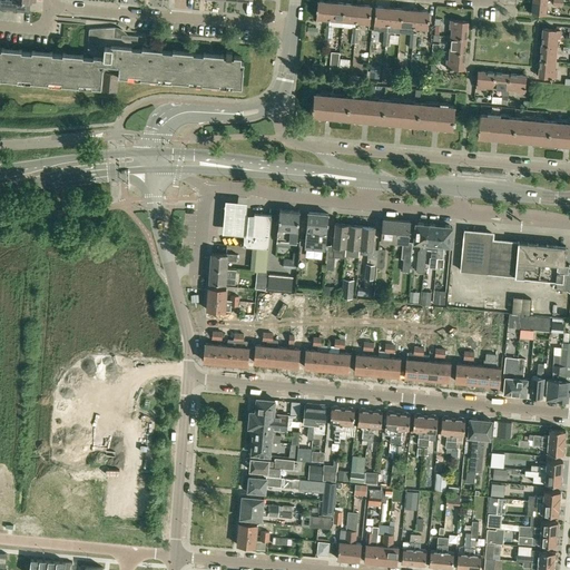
[(547,0),(540,0),(532,0),(531,12),(546,13),(547,0)]
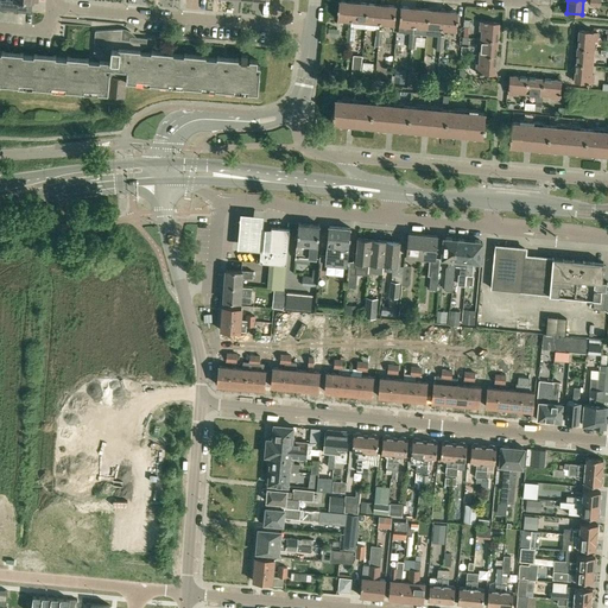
[(337,19),(346,20),(352,20),(353,2),(339,1),(337,19)]
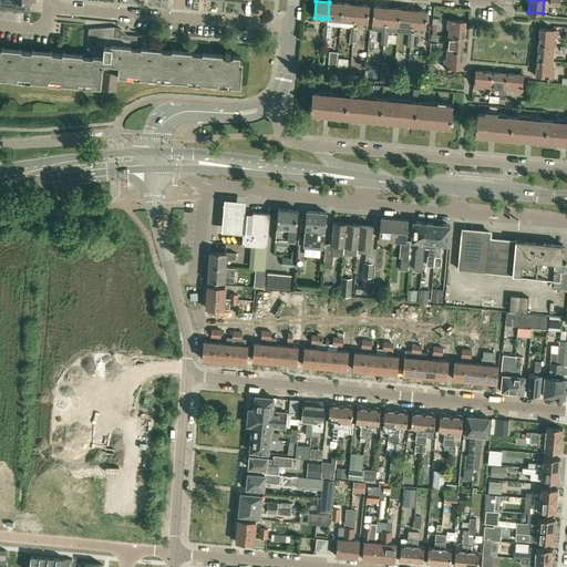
[(342,3),(329,2),(328,19),(341,20),(342,3)]
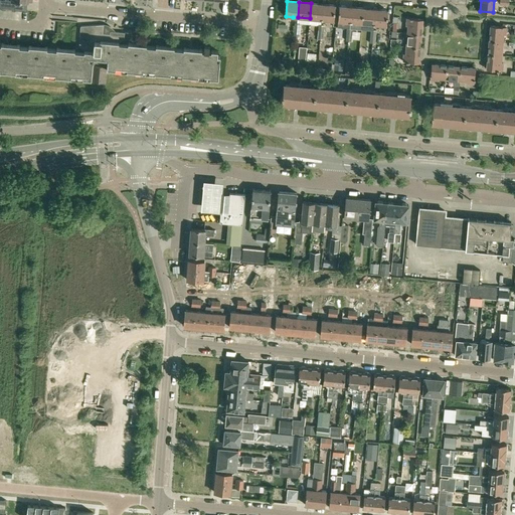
[(322,19),(323,4),(311,3),(310,18),(322,19)]
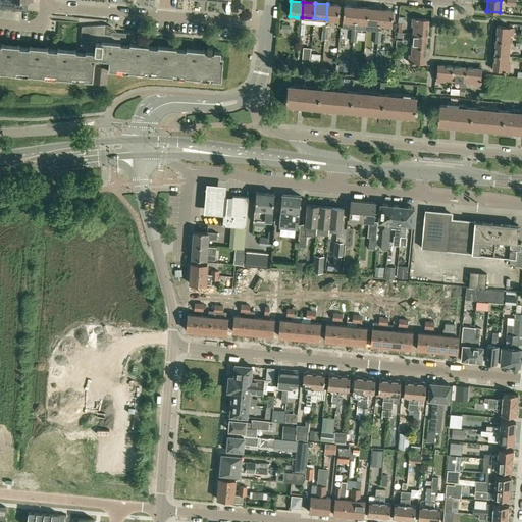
[(340,5),(327,4),(326,19),(338,21),(340,5)]
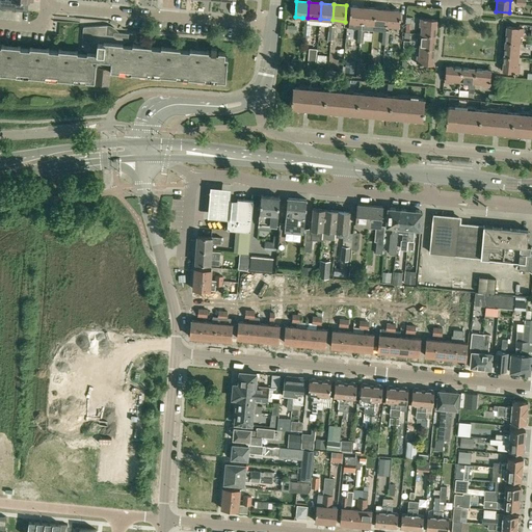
[(362,23),(363,7),(350,6),(349,22),(362,23)]
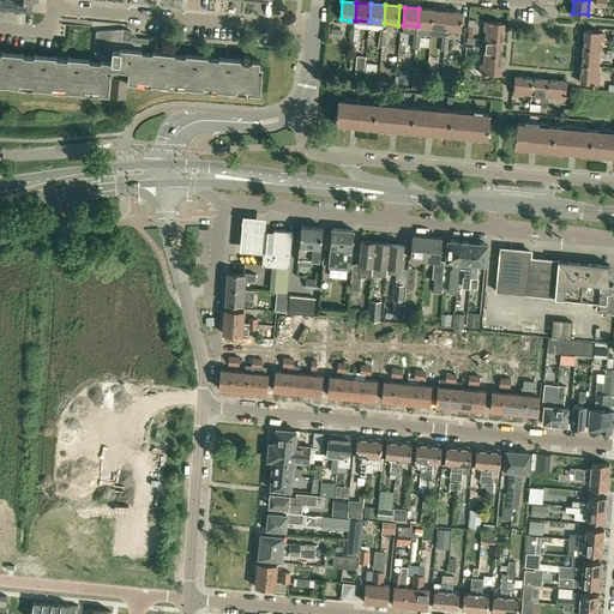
[(433,10),(419,8),(417,26),(416,34),(420,34),(431,35),(432,28),(433,10)]
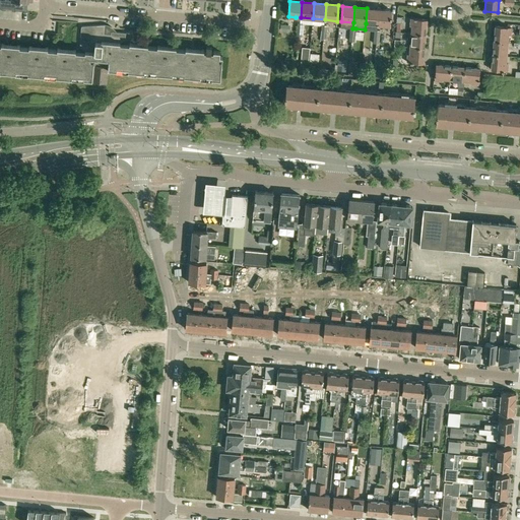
[(366,23),(378,24),(379,9),(367,8),(366,23)]
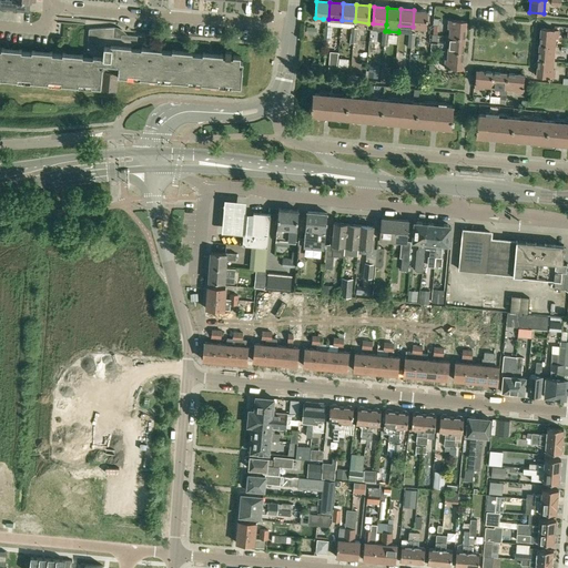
[(427,11),(414,10),(413,27),(426,28),(427,11)]
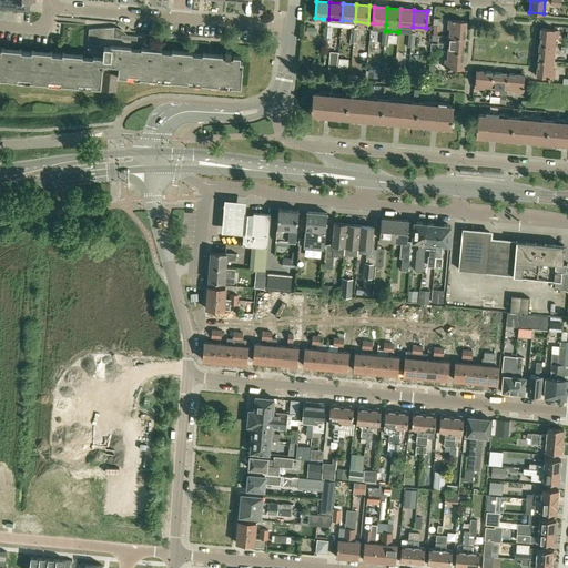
[(449,28),(448,36),(464,37),(466,21),(448,20),(447,28),(449,28)]
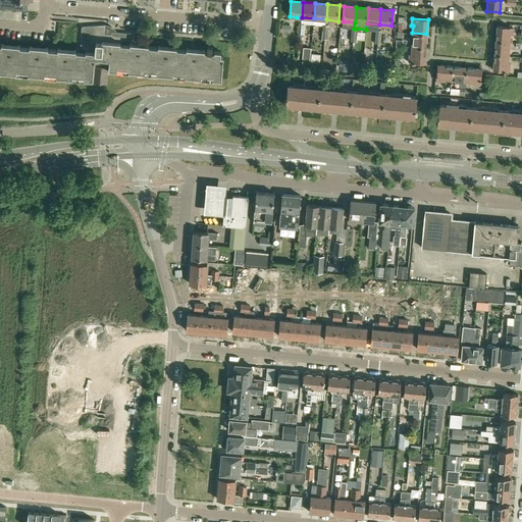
[(497,25),(496,41),(511,42),(512,28),(513,28),(514,24),(510,23),(509,27),(497,25)]
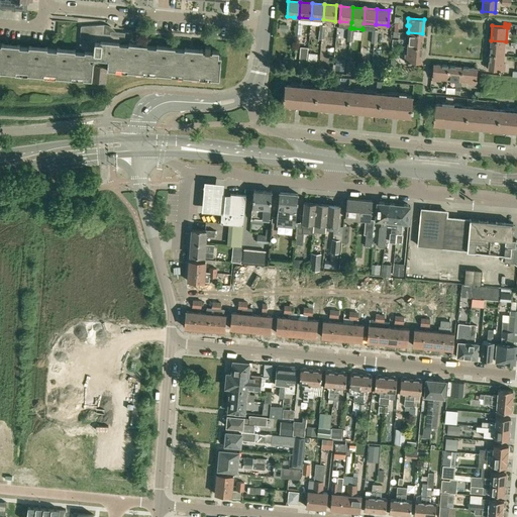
[(147,44),(137,43),(129,42),(129,44),(119,43),(119,42),(124,38),(125,32),(103,30),(104,24),(81,26),(80,36),(80,46),(85,50),(85,53),(76,52),(76,49),(57,48),(57,49),(47,49),(47,47),(29,45),(28,47),(19,46),(20,44),(1,43),(1,44),(0,44),(0,73),(0,74),(0,72),(15,73),(15,75),(28,76),(28,74),(43,76),(43,78),(56,79),(56,77),(72,78),(71,80),(84,81),(84,79),(93,80),(93,82),(105,83),(106,69),(115,70),(115,72),(127,73),(128,71),(143,73),(142,75),(156,76),(156,74),(171,75),(171,77),(184,78),(184,76),(199,78),(199,80),(211,81),(211,79),(219,79),(221,56),(218,56),(219,50),(212,50),(212,55),(210,55),(210,47),(205,46),(205,52),(203,52),(203,49),(185,47),(184,49),(175,48),(176,46),(157,45),(157,46),(147,46),(147,44)]
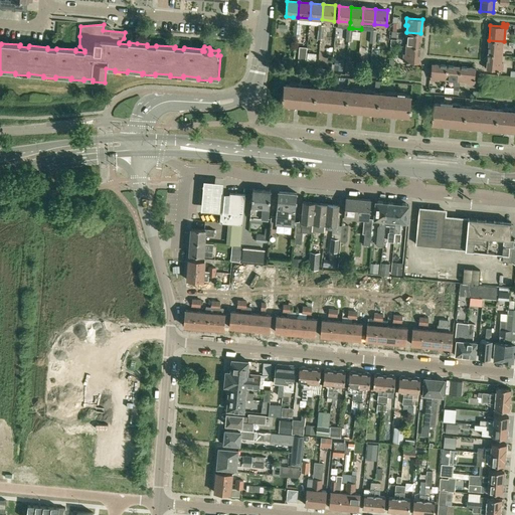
[(405,46),(419,47),(420,33),(406,32),(405,46)]
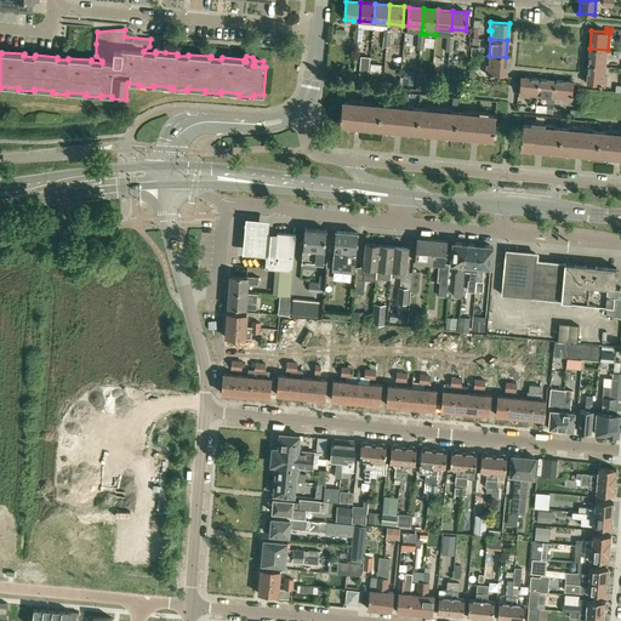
[(590,49),(587,66),(607,67),(608,50),(590,49)]
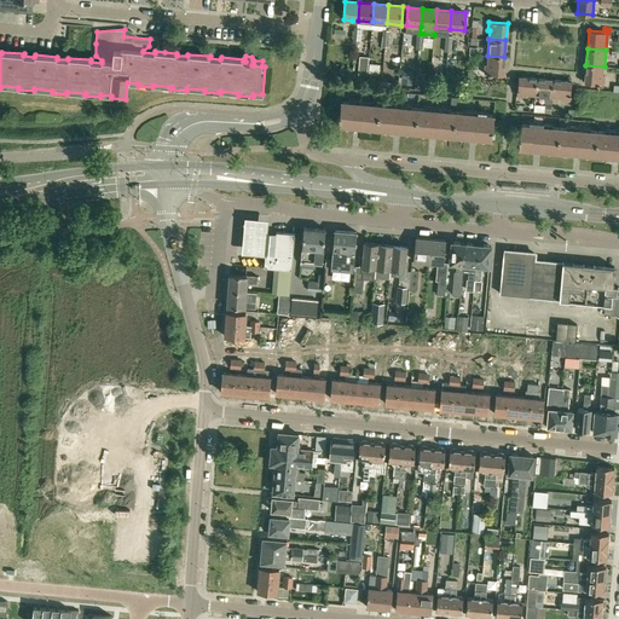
[(360,56),(359,63),(357,85),(366,86),(369,57),(360,56)]
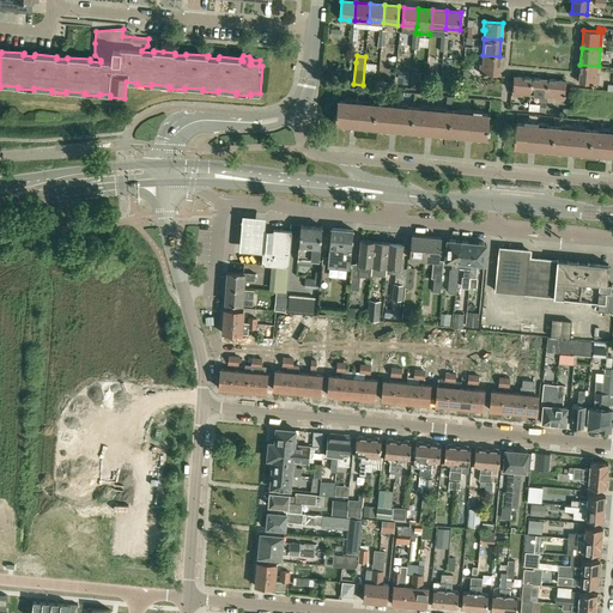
[(499,56),(483,55),(483,62),(480,62),(479,73),(498,76),(499,56)]
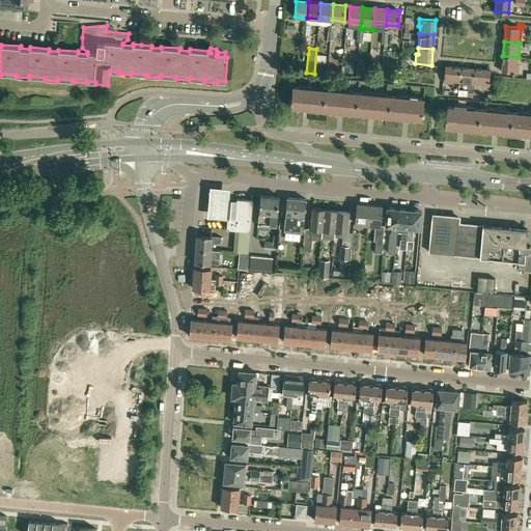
[(519,57),(502,56),(501,72),(516,73),(519,57)]
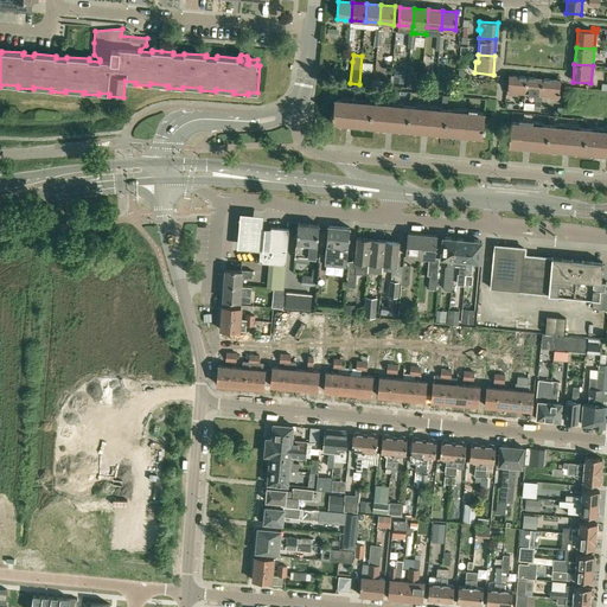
[(345,69),(333,68),(332,76),(344,77),(345,69)]
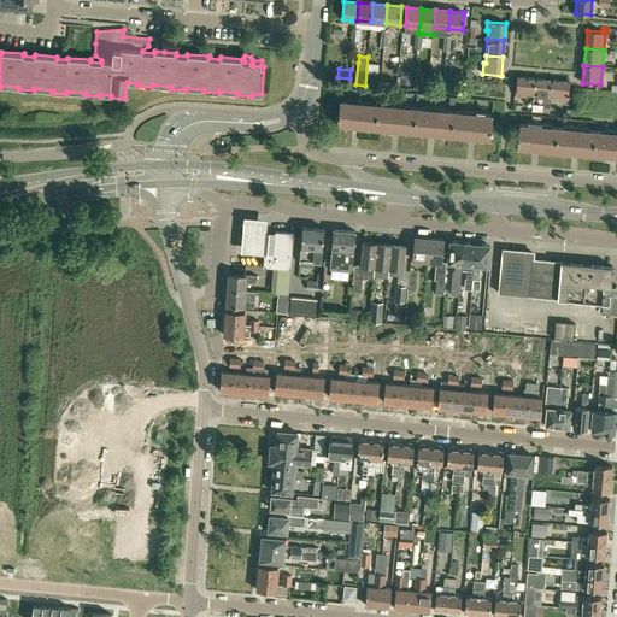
[(400,74),(400,83),(410,84),(411,75),(400,74)]
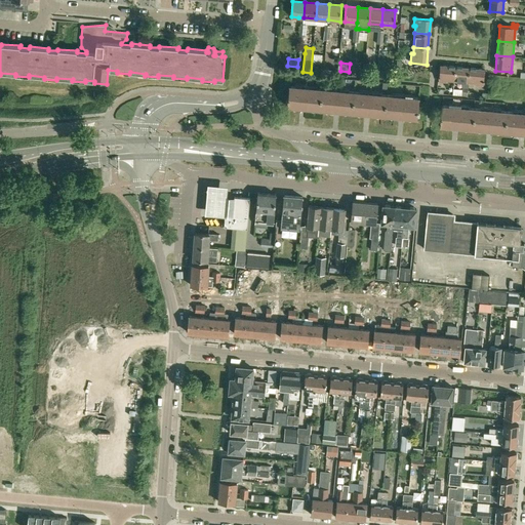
[(452,81),(453,67),(439,66),(438,81),(447,82),(447,81),(452,81)]
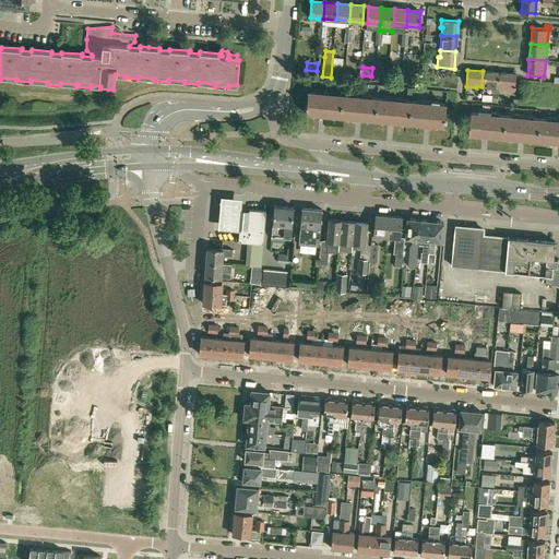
[(499,73),(483,71),(482,86),(498,88),(499,73)]
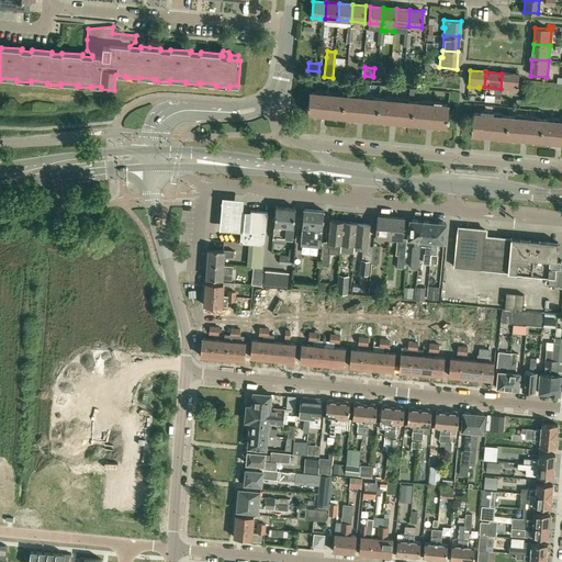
[(518,86),(517,86),(517,75),(502,74),(501,89),(508,89),(508,91),(516,91),(516,88),(518,88),(518,86)]
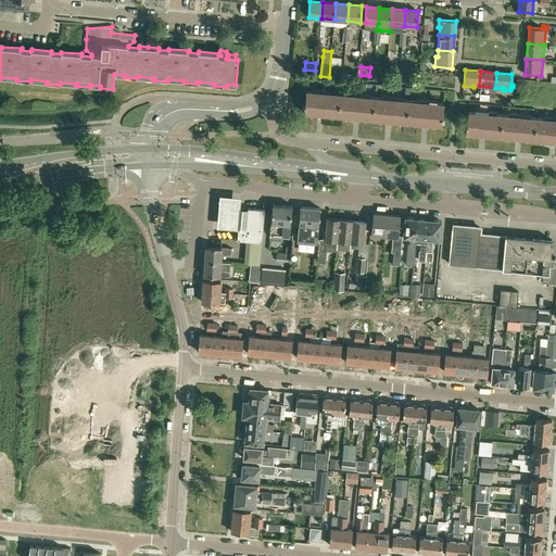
[(339,115),(341,91),(306,88),(304,112),(339,115)]
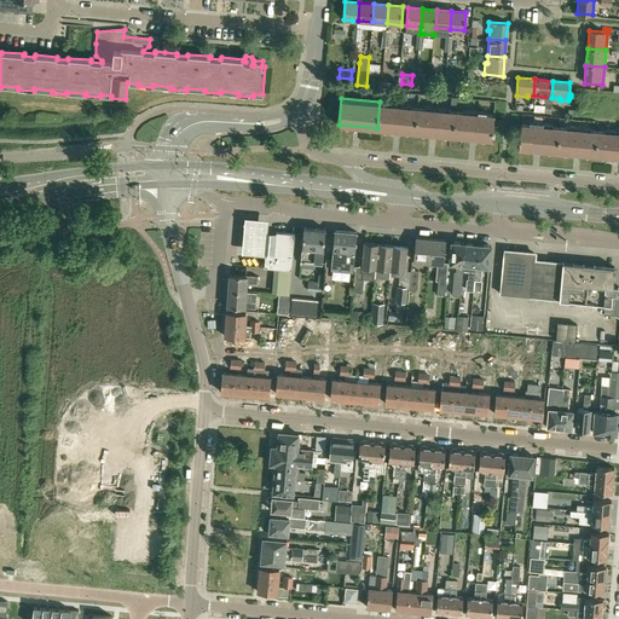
[(418,105),(380,102),(377,128),(415,132),(418,105)]
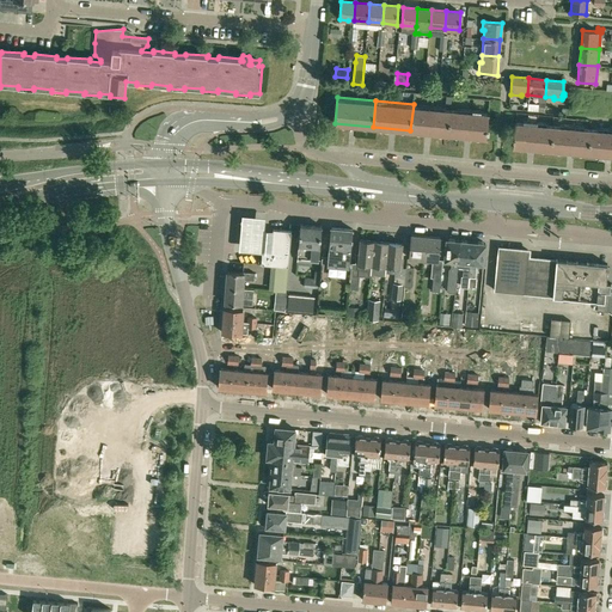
[(451,108),(414,104),(410,130),(448,134),(451,108)]
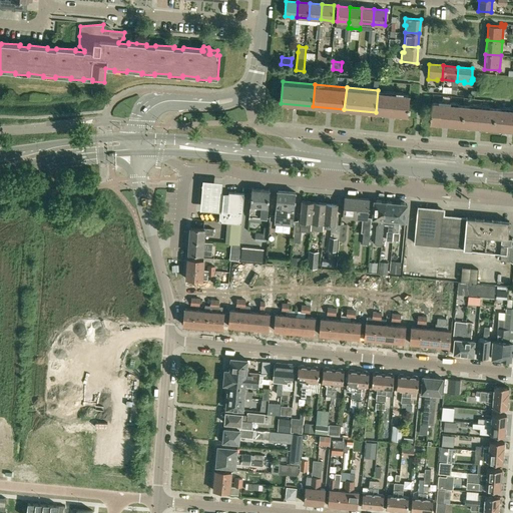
[(407,115),(409,93),(378,90),(376,112),(407,115)]
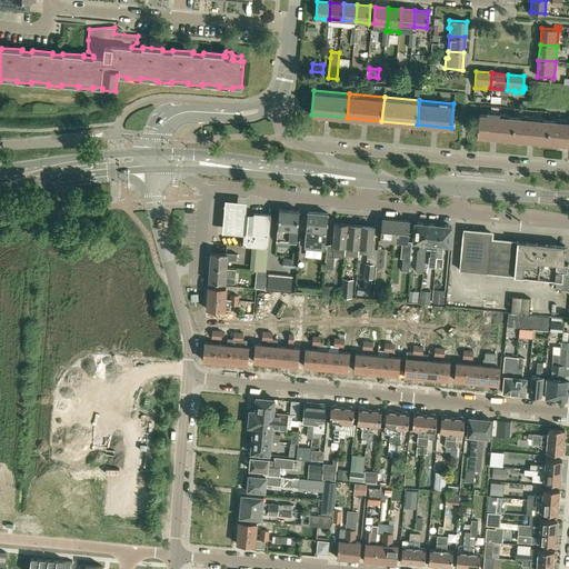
[(512,139),(515,116),(478,112),(477,126),(476,126),(476,129),(477,129),(476,136),(512,139)]
